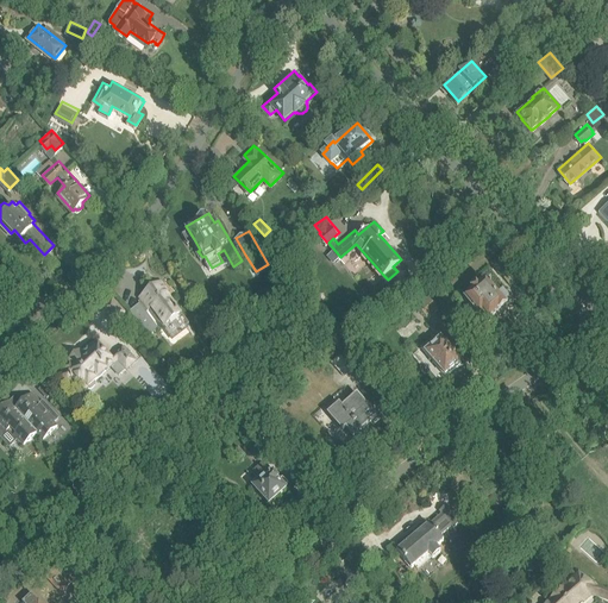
[(450,278),(456,284),(467,275),(462,268),(450,278)]
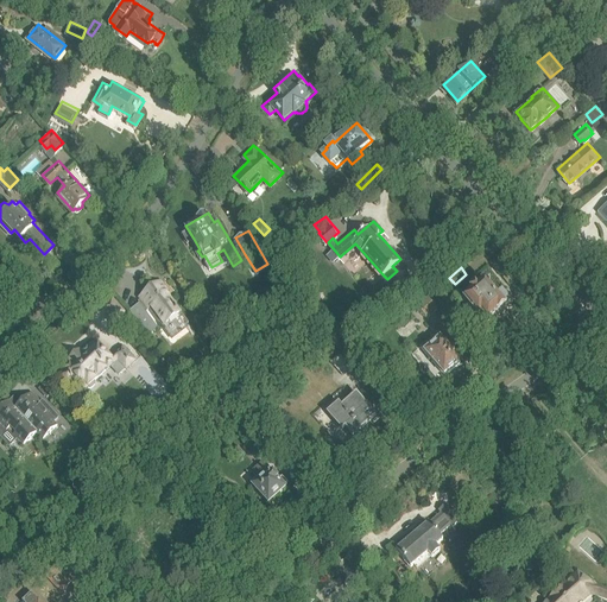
[(506,306),(506,302),(511,298),(503,289),(498,292),(486,278),(485,278),(480,273),(472,280),(475,284),(470,287),(472,290),(463,297),(479,314),(482,316),(485,314),(488,318),(498,310),(503,310),(506,306)]
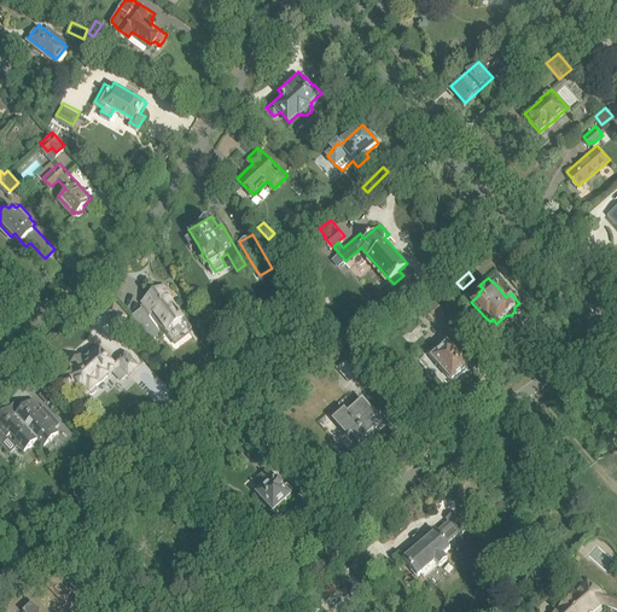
[(152,310),(176,342),(195,328),(169,295),(172,292),(164,283),(143,298),(151,312),(152,310)]
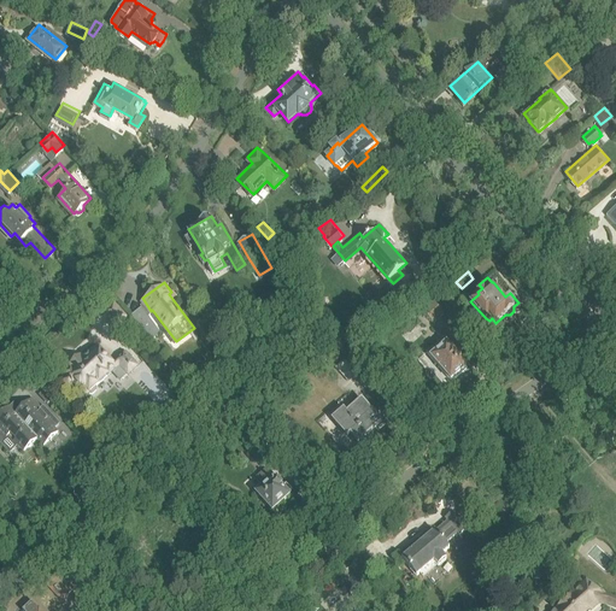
[(111,294),(98,307),(115,324),(128,311),(111,294)]
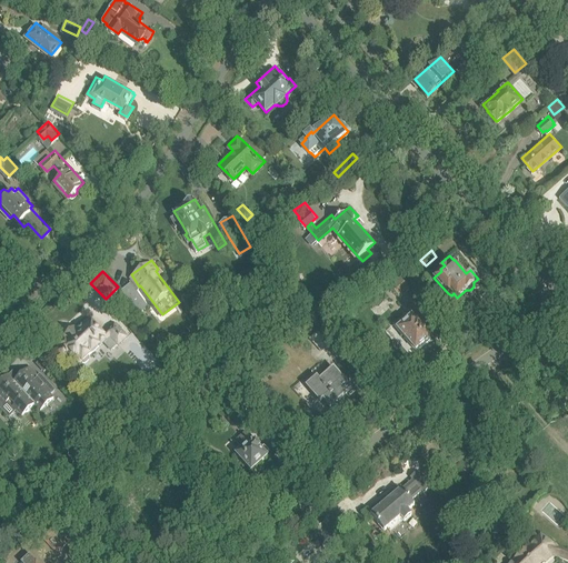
[(400,294),(410,285),(400,273),(390,282),(400,294)]
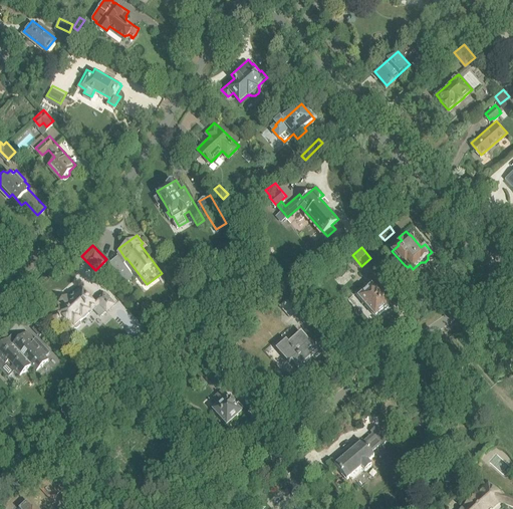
[(118,253),(110,259),(125,280),(135,274),(118,253)]
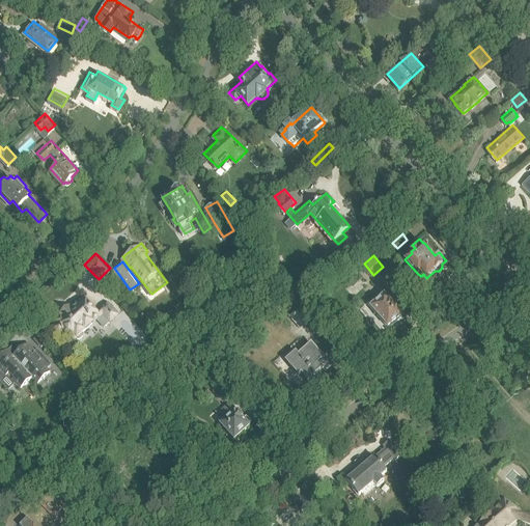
[(383,289),(383,291),(381,288),(377,293),(378,295),(377,296),(374,295),(368,301),(371,304),(370,304),(388,325),(389,324),(392,325),(402,315),(401,313),(402,312),(385,292),(383,289)]
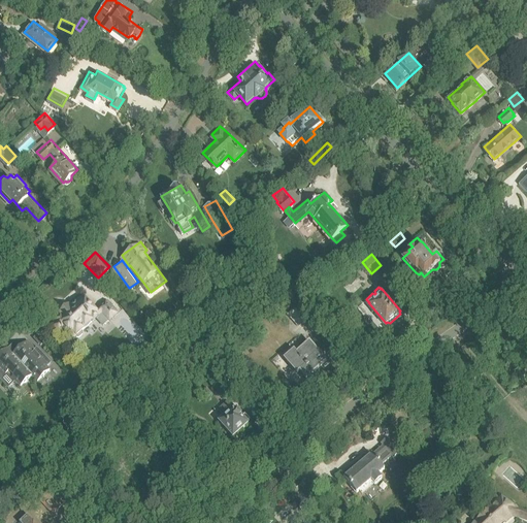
[(106,297),(96,307),(86,295),(85,295),(83,292),(71,302),(69,300),(61,308),(63,312),(52,322),(65,336),(70,332),(71,334),(72,333),(75,336),(77,334),(79,334),(84,330),(84,328),(97,316),(104,323),(119,311),(106,297)]
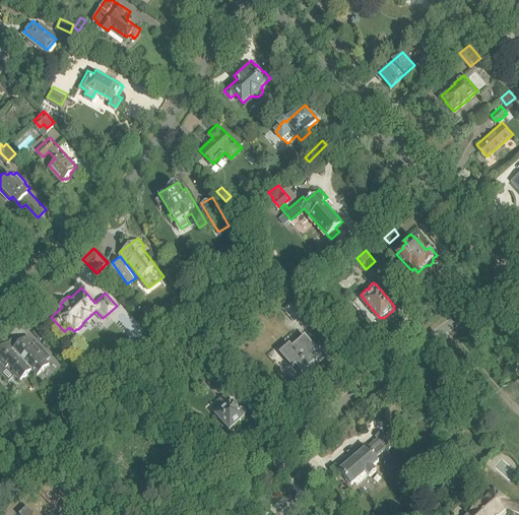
[(209,297),(214,307),(220,304),(215,294),(209,297)]
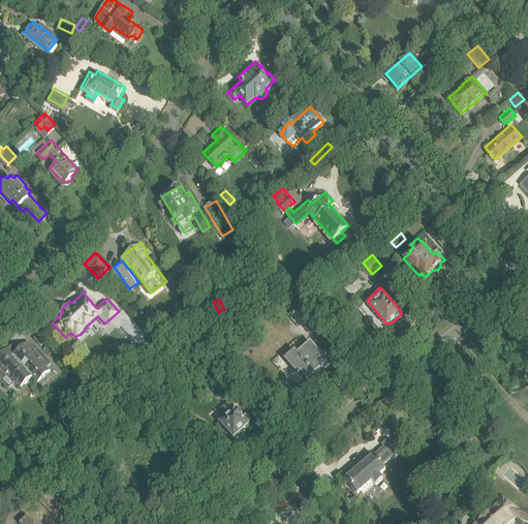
[(185,309),(190,314),(197,308),(193,303),(185,309)]
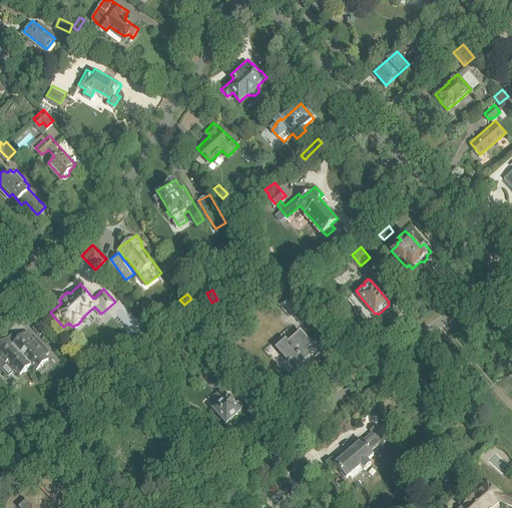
[(289,296),(280,304),(283,307),(292,299),(289,296)]
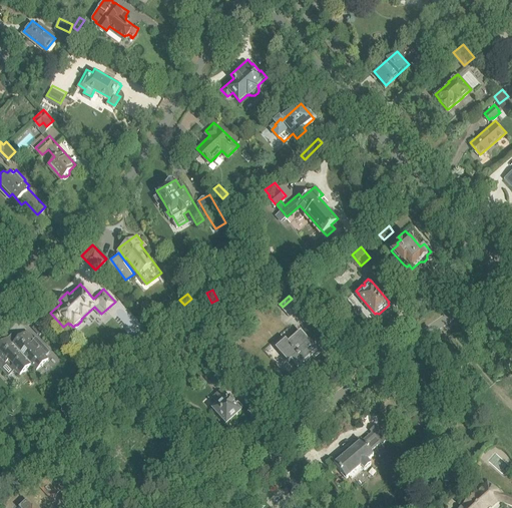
[(30,364),(31,363),(37,369),(49,357),(37,343),(39,341),(28,328),(13,341),(8,336),(6,338),(30,364)]
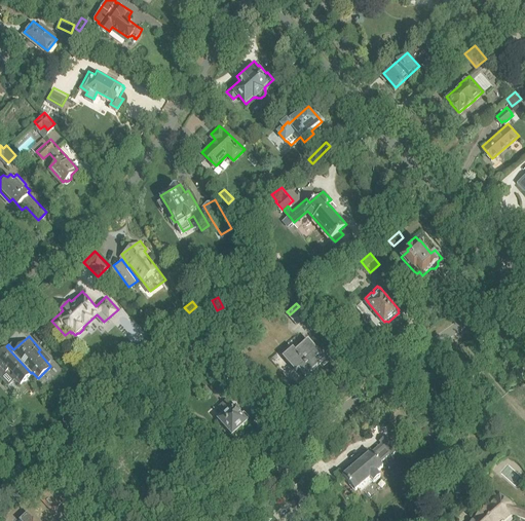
[(154,341),(150,337),(143,343),(147,347),(154,341)]
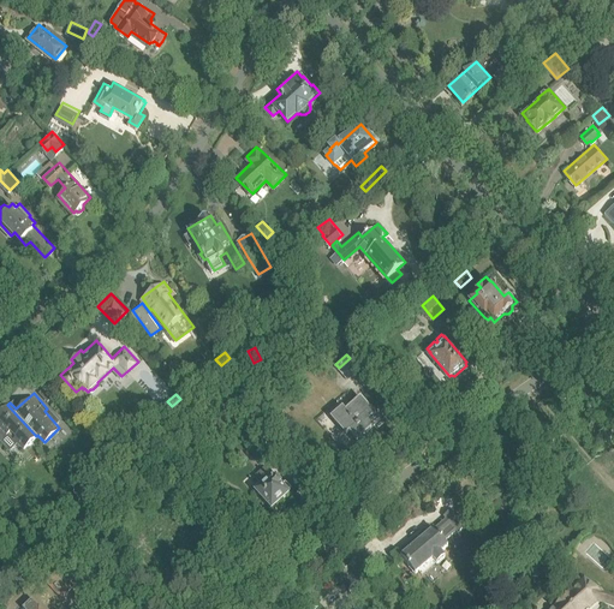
[(343,404),(331,415),(346,431),(350,428),(358,437),(381,417),(362,394),(346,407),(343,404)]
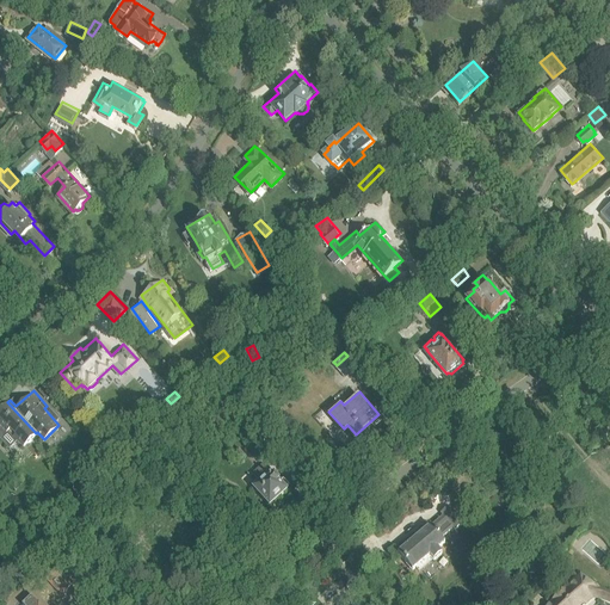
[(24,444),(36,433),(7,402),(0,408),(0,434),(10,445),(18,438),(24,444)]
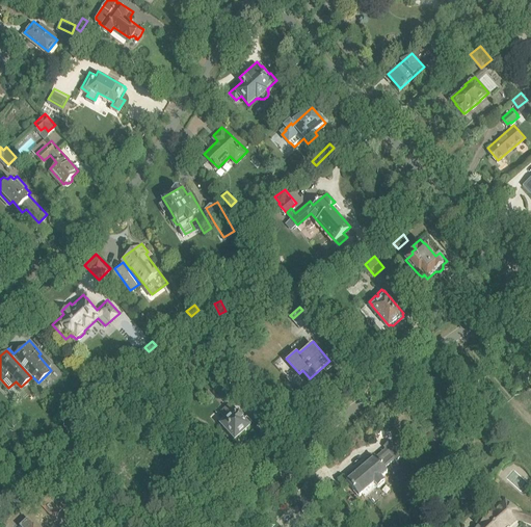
[(233,394),(224,385),(227,383),(221,378),(215,385),(228,398),(233,394)]
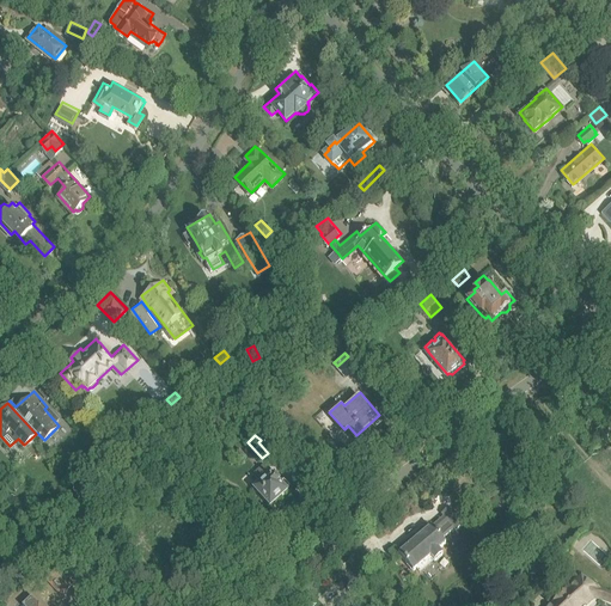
[(246,453),(240,446),(233,452),(239,459),(246,453)]
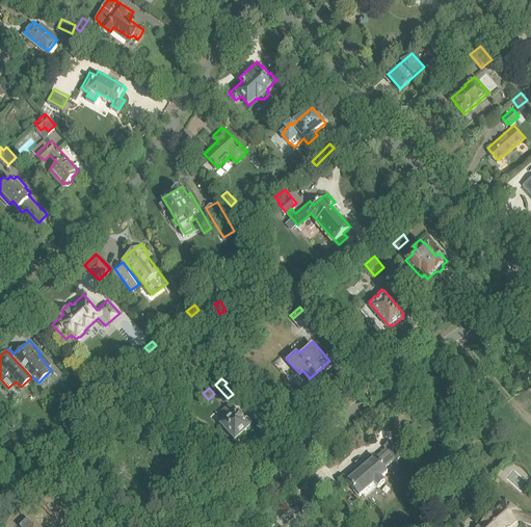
[(222,407),(227,413),(228,415),(220,422),(236,438),(251,424),(249,422),(253,420),(247,415),(245,417),(230,400),(222,407)]
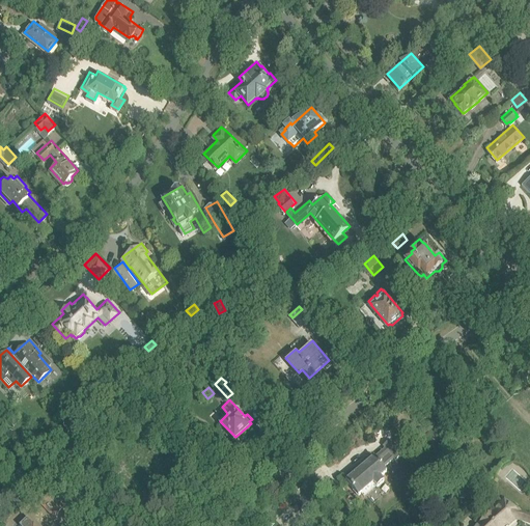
[(83,415),(77,408),(72,412),(79,419),(83,415)]
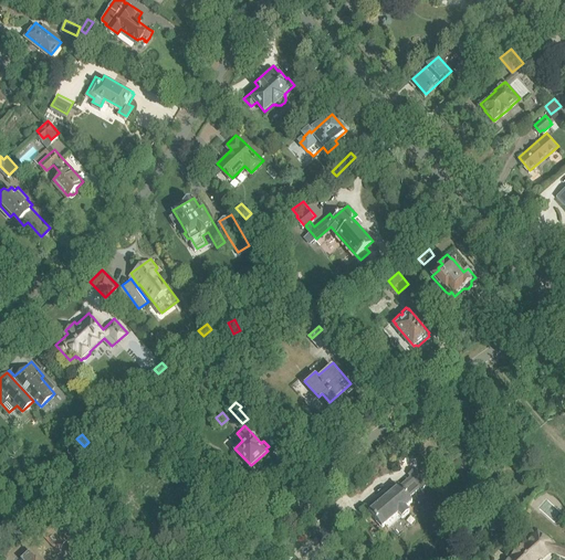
[(116,456),(111,451),(101,461),(105,466),(116,456)]
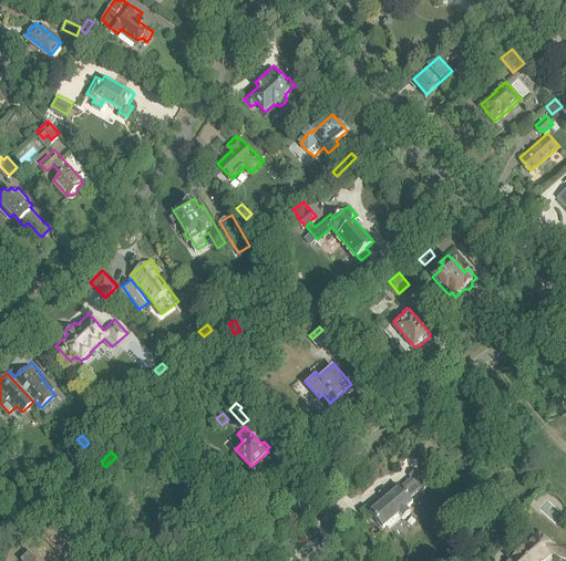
[(390,528),(403,516),(411,510),(408,506),(414,500),(410,495),(422,486),(423,488),(430,482),(417,466),(410,471),(412,475),(392,490),(391,488),(386,492),(387,495),(370,509),(383,526),(387,523),(390,528)]
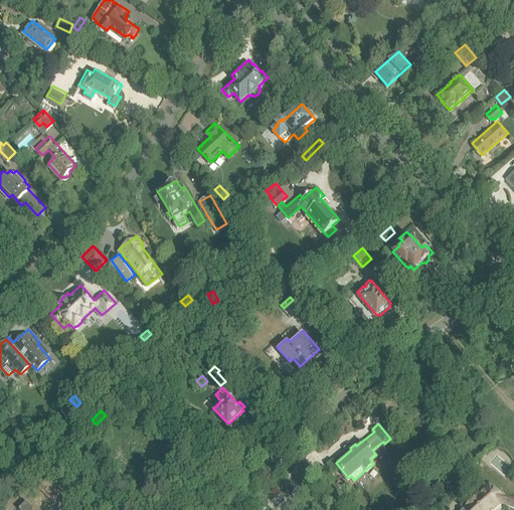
[(40,445),(45,440),(41,436),(36,440),(40,445)]
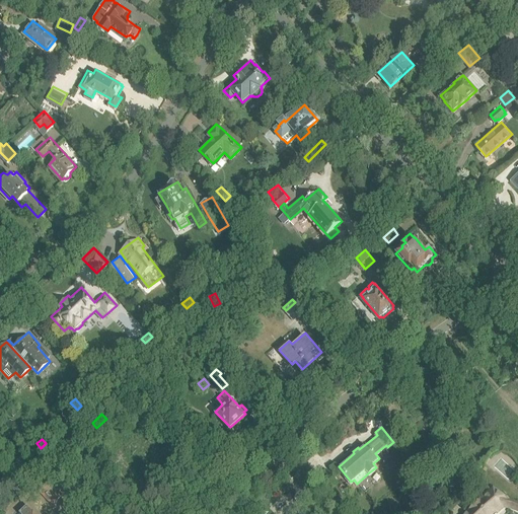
[(41,489),(54,503),(65,492),(52,478),(41,489)]
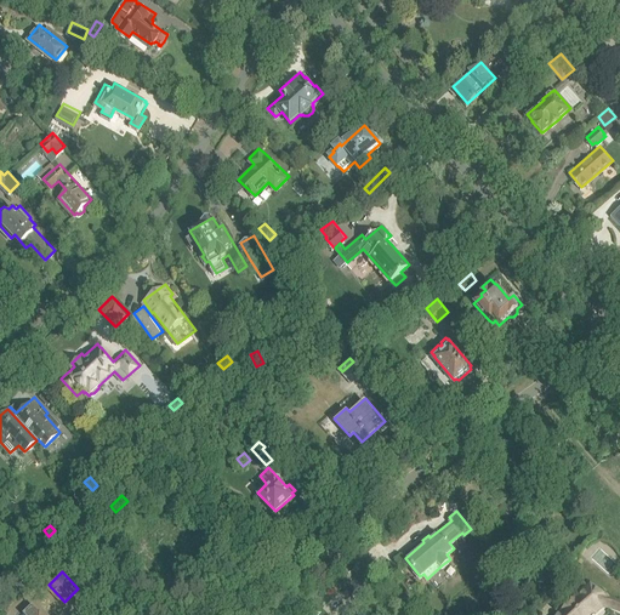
[(619,596),(610,592),(609,591),(592,579),(562,607),(559,607),(551,614),(549,614),(590,614),(596,610),(597,611),(603,607),(606,605),(610,605),(619,609),(619,596)]
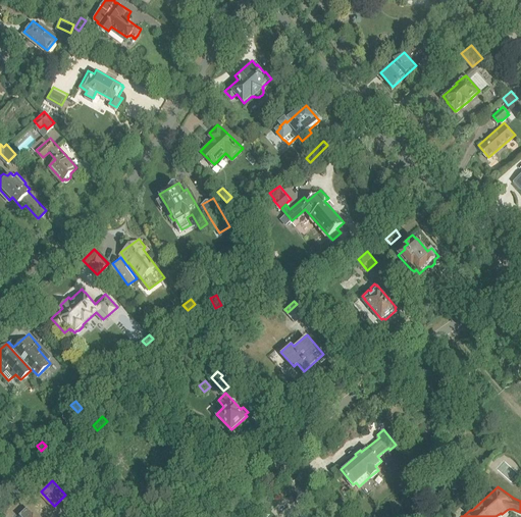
[(36,516),(33,513),(34,511),(29,506),(19,514),(21,516),(36,516)]
